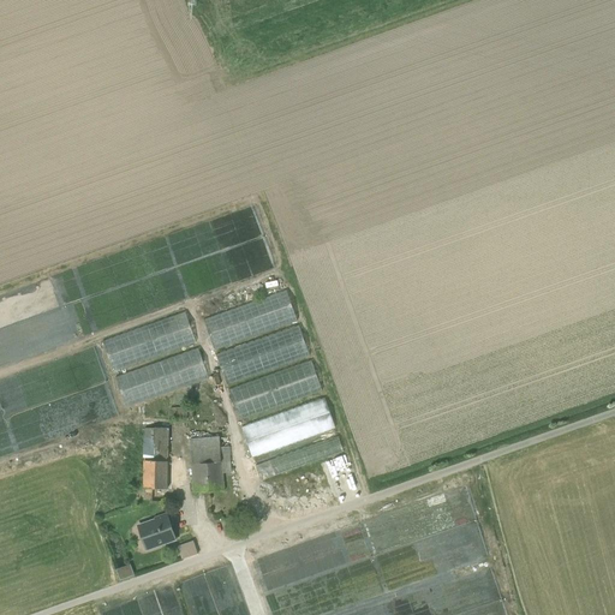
[(203,320),(214,351),(298,321),(287,291),(203,320)]
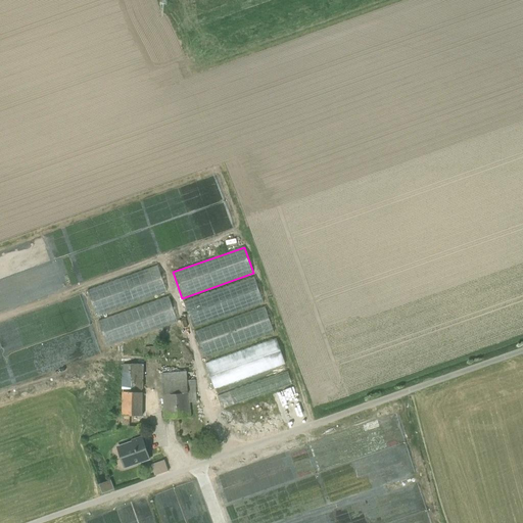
[(87,290),(96,317),(167,291),(156,266),(87,290)]
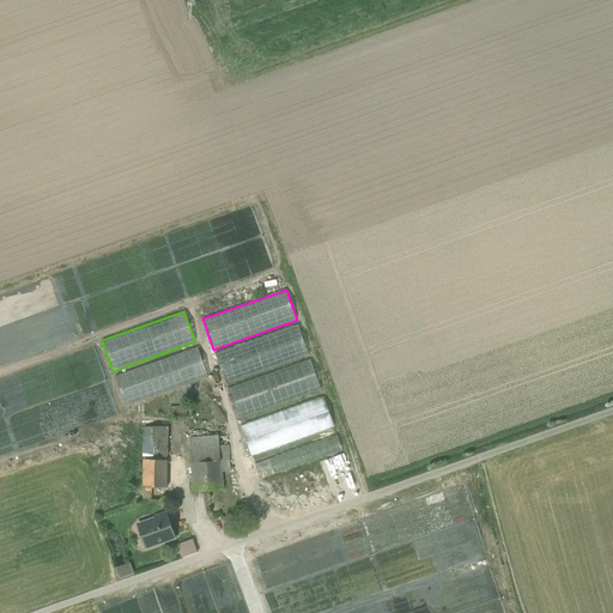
[(216,353),(226,384),(309,354),(298,325),(216,353)]
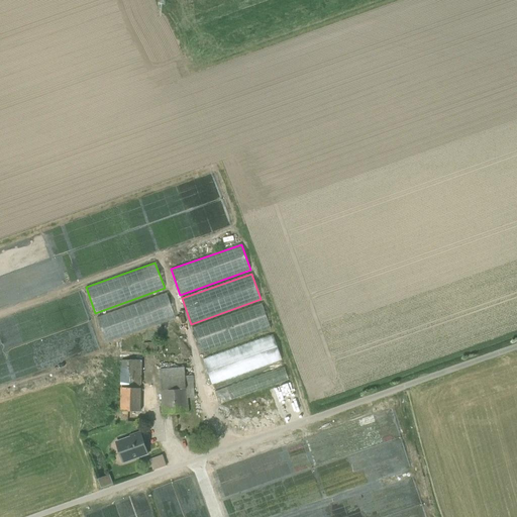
[(97,318),(106,344),(113,341),(176,319),(167,294),(97,318)]
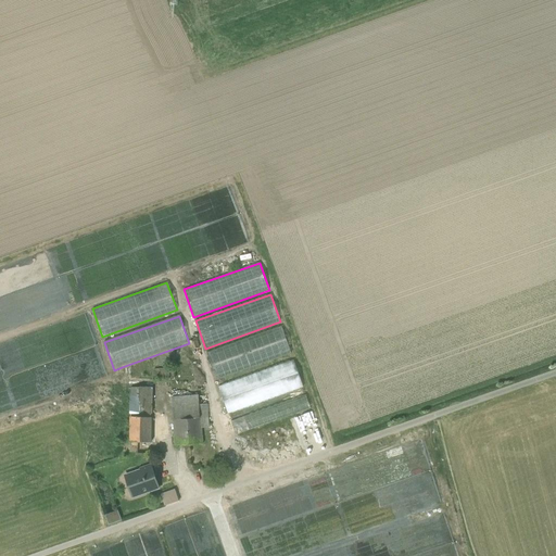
[(206,353),(216,380),(291,354),(281,326),(206,353)]
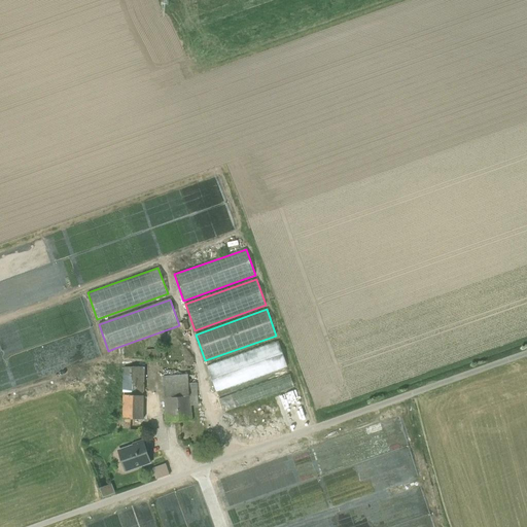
[(208,367),(217,393),(288,369),(279,343),(208,367)]
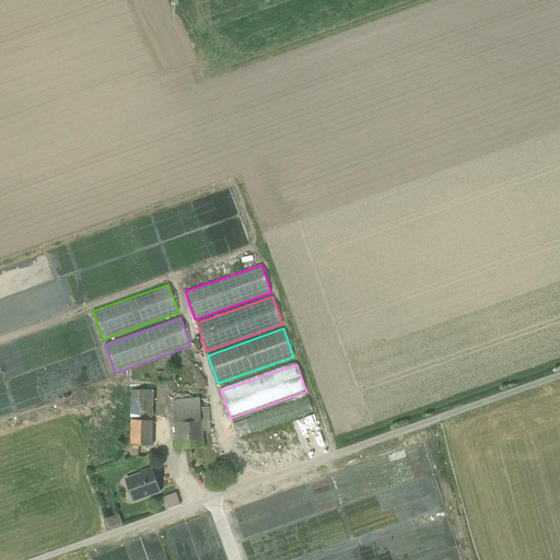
[(167,371),(156,372),(147,372),(147,383),(156,382),(168,382),(167,371)]
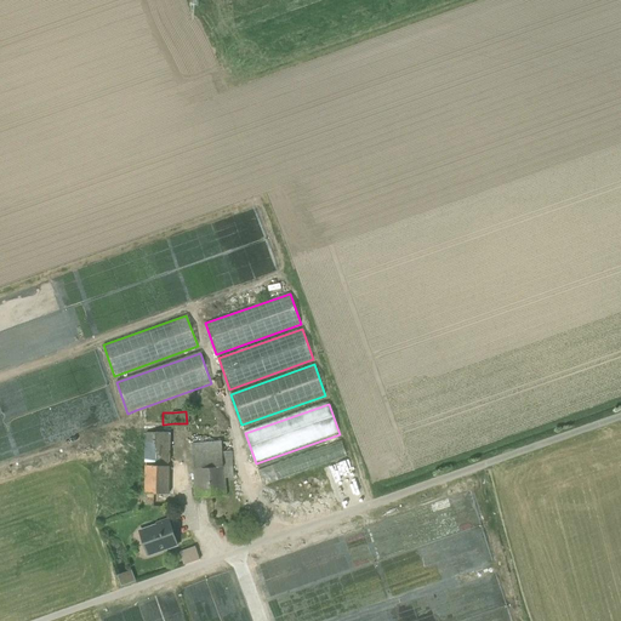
[(147,433),(147,467),(169,467),(169,457),(164,457),(164,433),(147,433)]
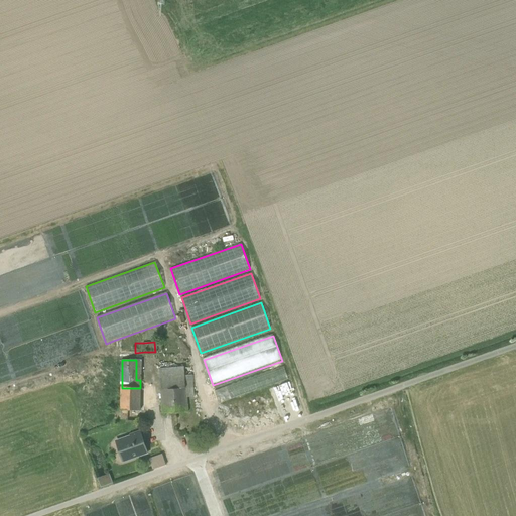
[(160,377),(185,375),(184,367),(160,369),(160,377)]
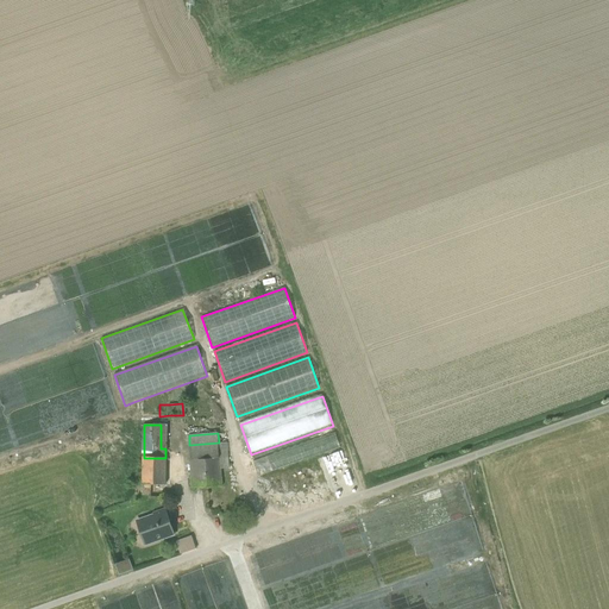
[(253,463),(258,477),(340,447),(336,433),(253,463)]
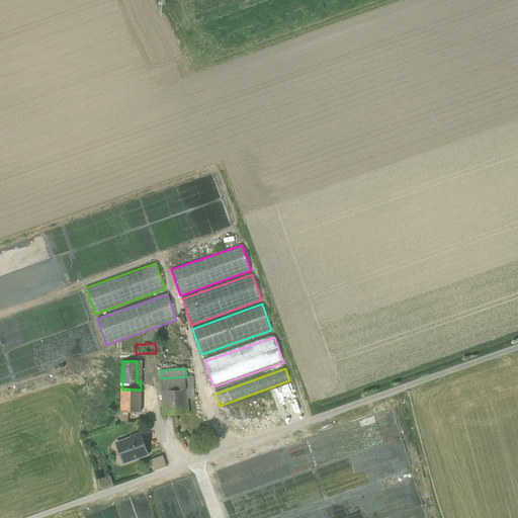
[(161,378),(162,392),(187,390),(186,376),(161,378)]
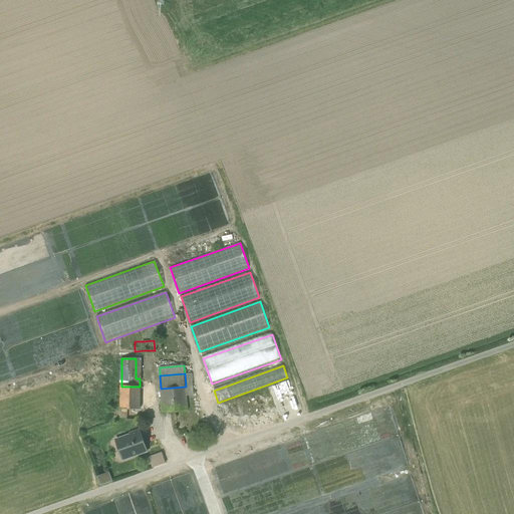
[(192,373),(185,373),(186,387),(187,396),(194,396),(192,373)]
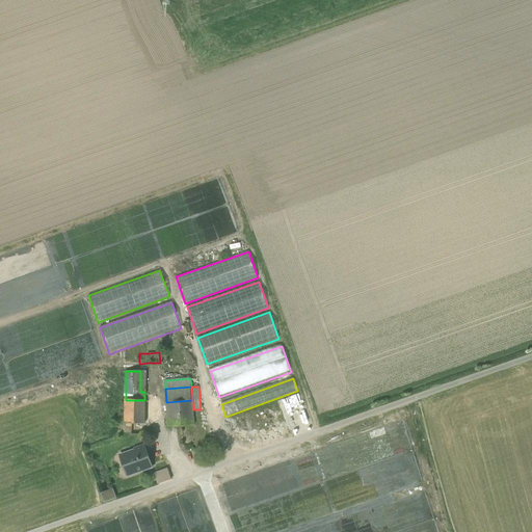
[(126,423),(144,423),(144,400),(126,400),(126,423)]
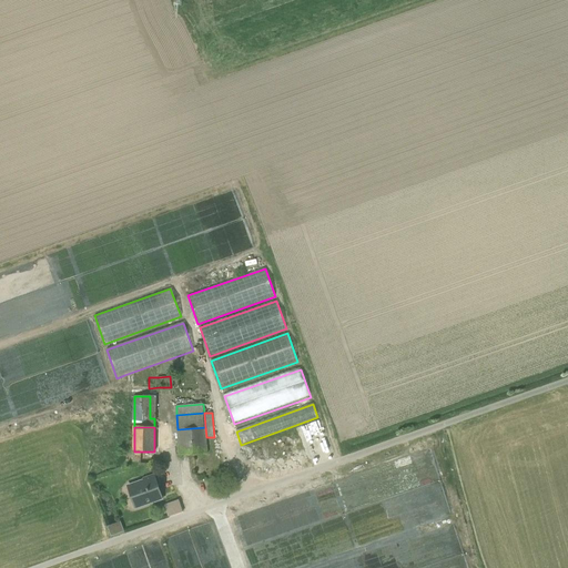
[(178,429),(180,455),(208,453),(206,437),(205,427),(178,429)]
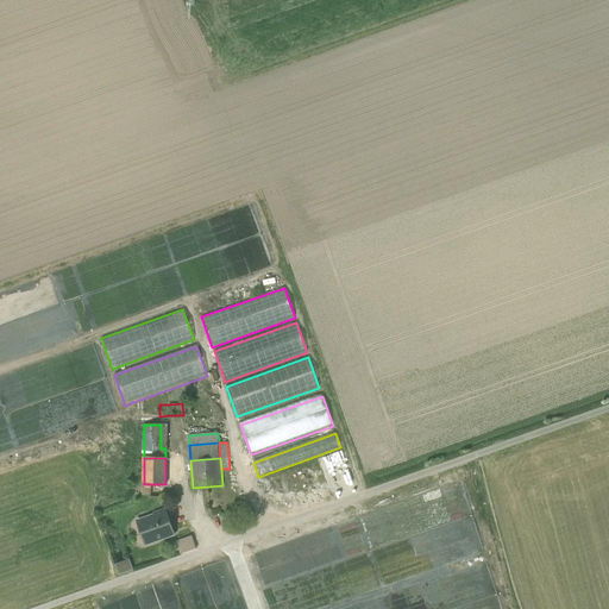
[(137,522),(145,545),(174,534),(164,509),(152,513),(154,516),(137,522)]
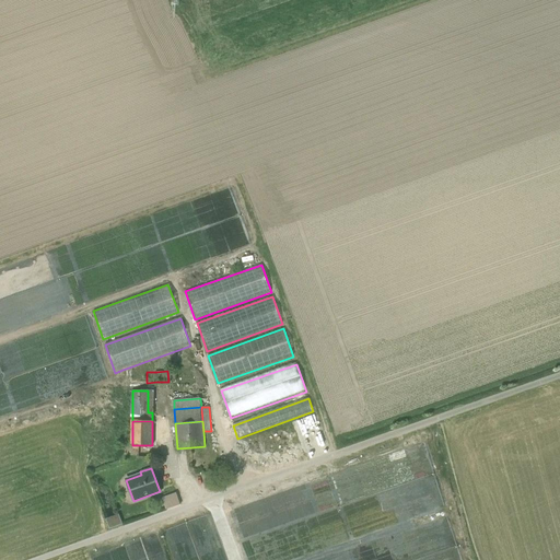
[(162,498),(166,510),(181,505),(176,493),(162,498)]
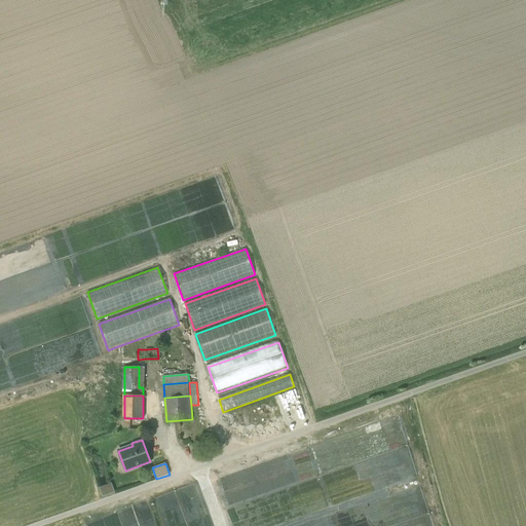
[(111,483),(100,488),(103,497),(115,493),(111,483)]
